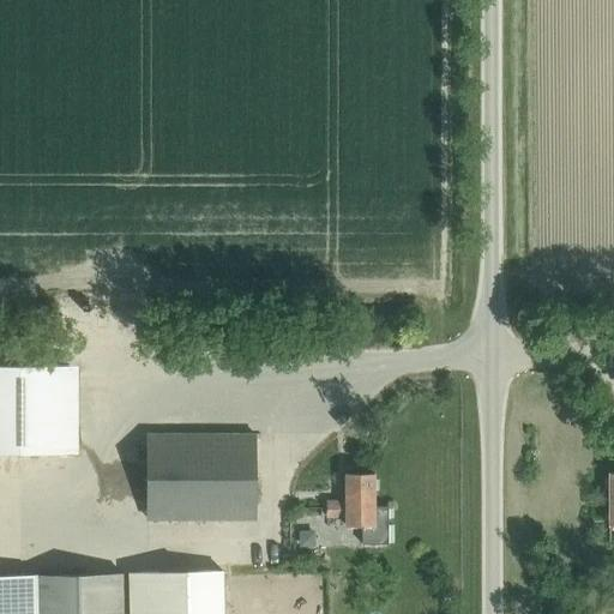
[(0,452),(18,453),(18,455),(28,455),(77,455),(77,365),(0,365),(0,452)]
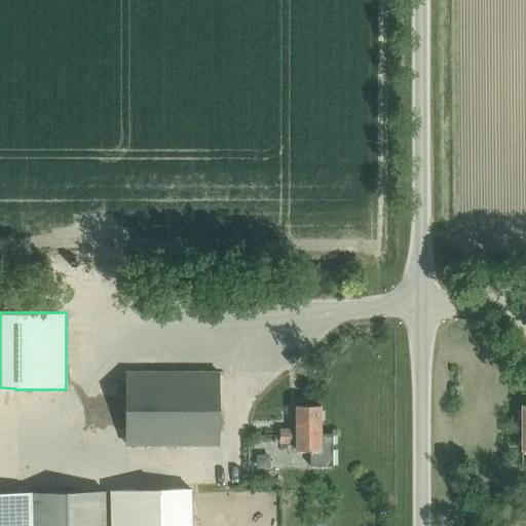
[(217,446),(217,373),(126,373),(126,446),(217,446)]
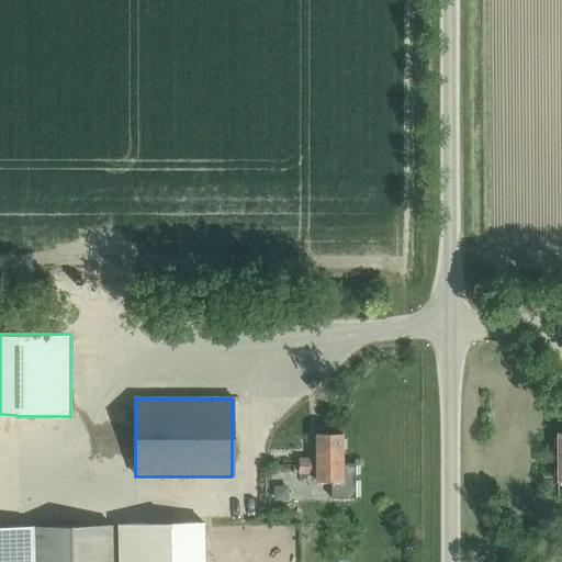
[(315,459),(298,459),(298,474),(315,474),(315,482),(330,482),(330,499),(355,499),(355,464),(341,464),(341,434),(315,434),(315,459)]
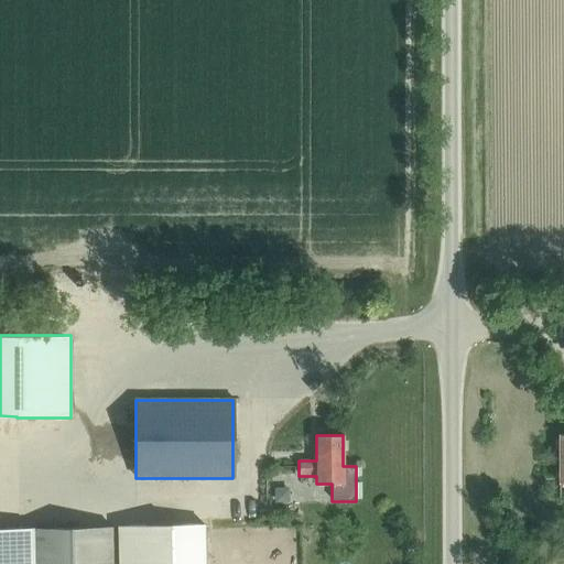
[(120,528),(121,563),(204,563),(204,525),(120,528)]
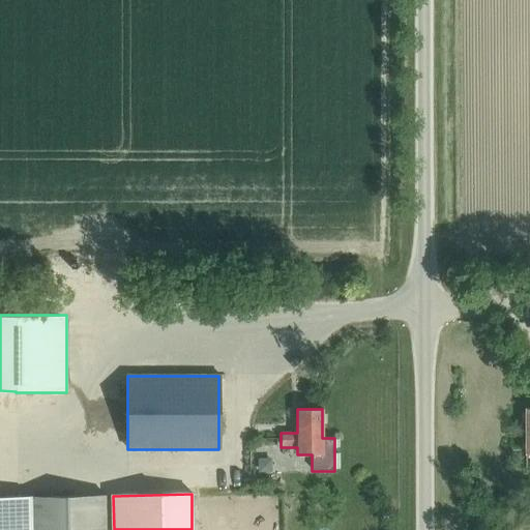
[(28,529),(106,529),(106,495),(28,497),(28,529)]
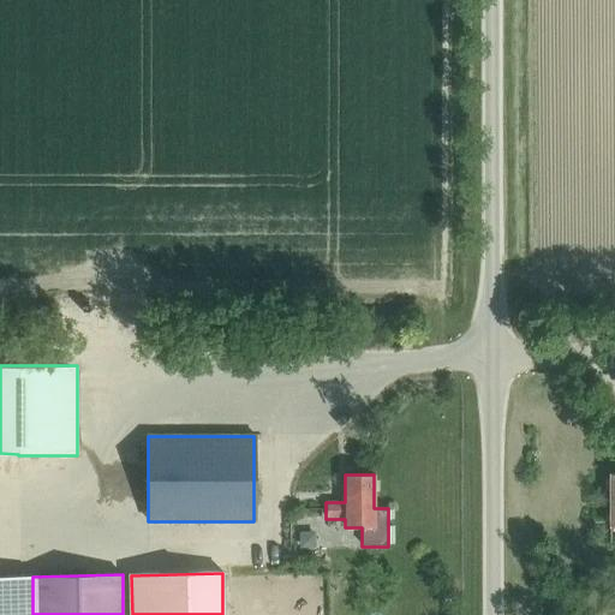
[(0,614),(33,614),(33,577),(0,577),(0,614)]
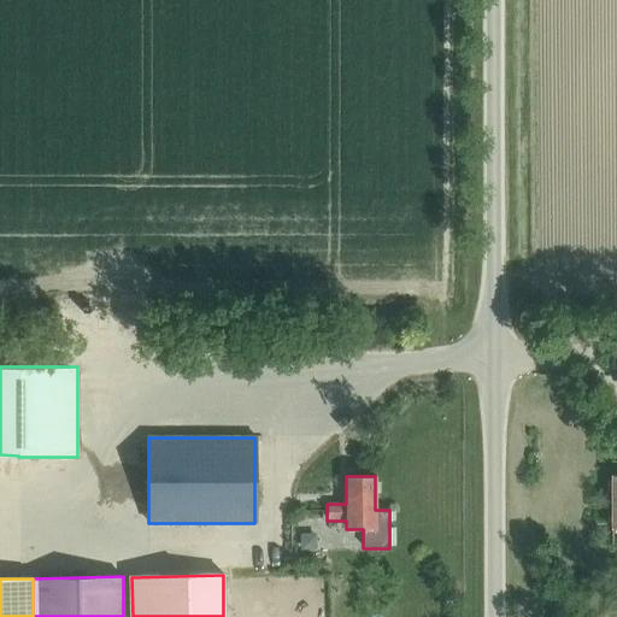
All buildings are outlined.
